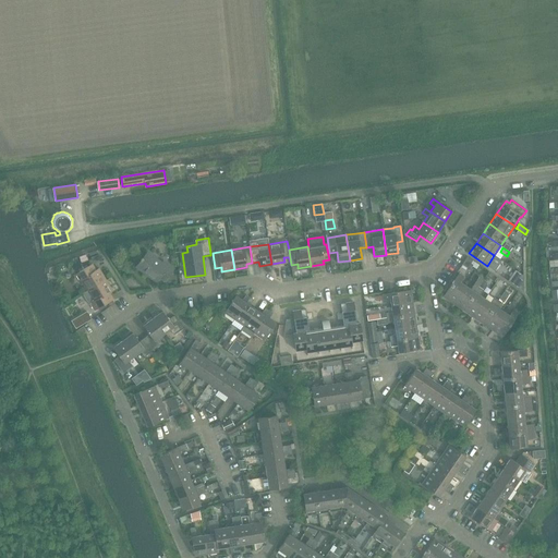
[(509,252),(508,254),(520,263),(522,261),(509,252)]
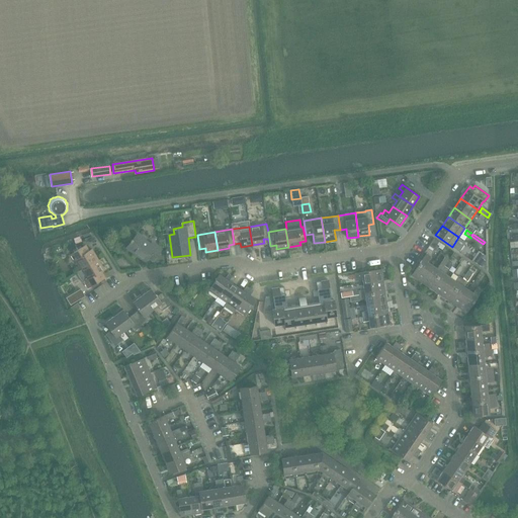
[(126,247),(144,261),(148,257),(153,261),(161,250),(152,243),(150,245),(137,235),(133,239),(132,238),(131,240),(132,241),(126,247)]
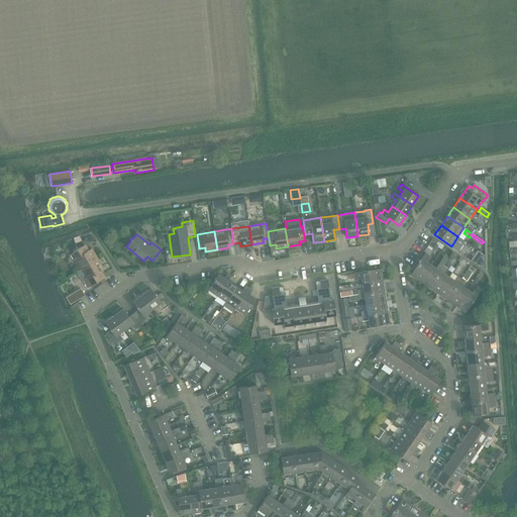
[(428,244),(432,247),(436,241),(432,238),(428,244)]
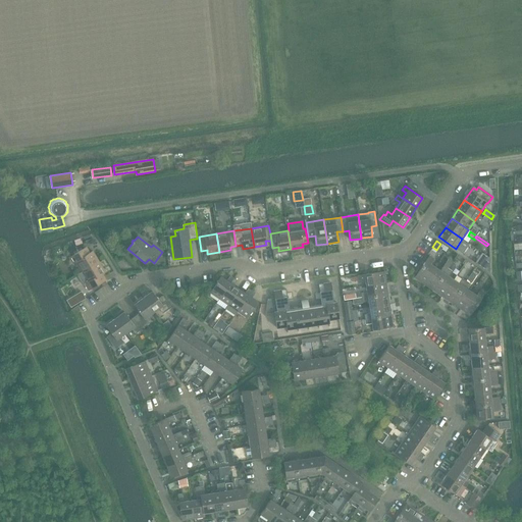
[(76,261),(82,271),(98,262),(92,252),(89,254),(85,248),(69,257),(73,263),(76,261)]
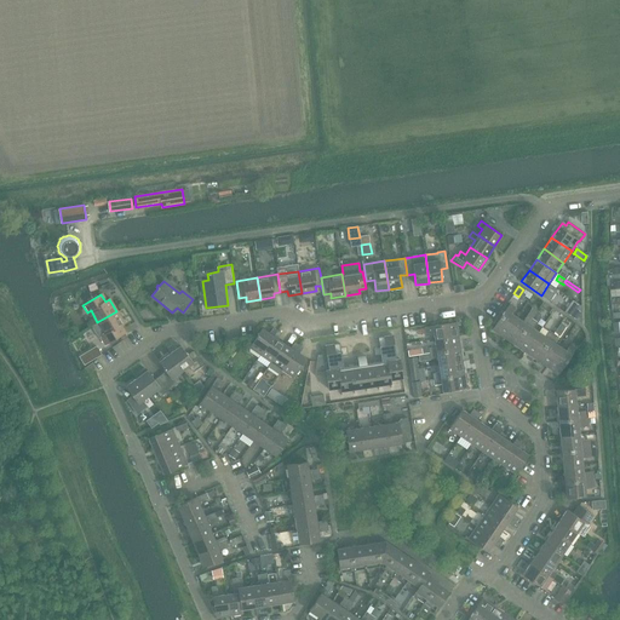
[(492,329),(503,337),(516,317),(510,314),(515,308),(510,304),(492,329)]
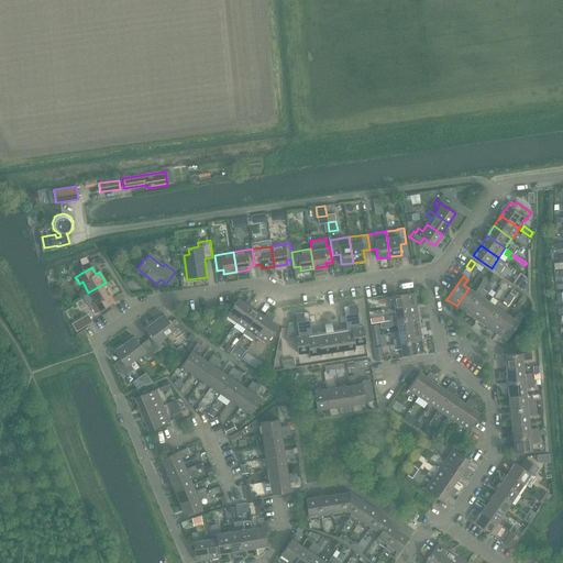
[(468,288),(456,306),(467,312),(483,289),(487,284),(490,279),(485,276),(482,280),(474,293),(468,288)]
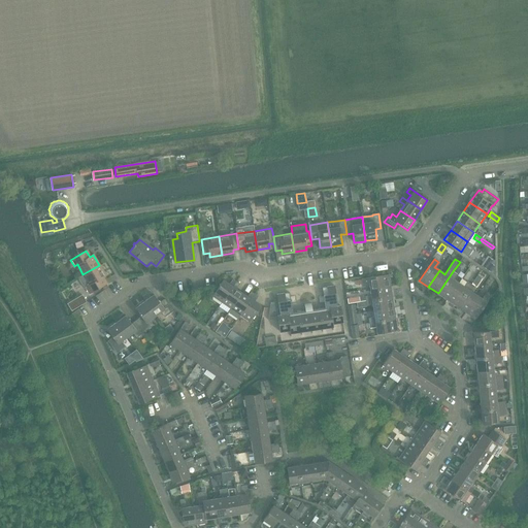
[(99,265),(83,274),(77,277),(84,288),(86,286),(90,292),(105,284),(103,281),(101,277),(105,275),(99,265)]
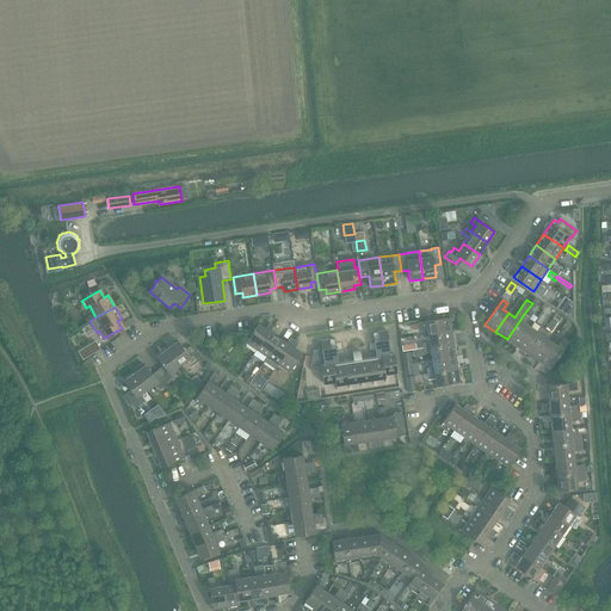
[(507,339),(518,346),(531,327),(524,323),(529,316),(524,314),(507,339)]
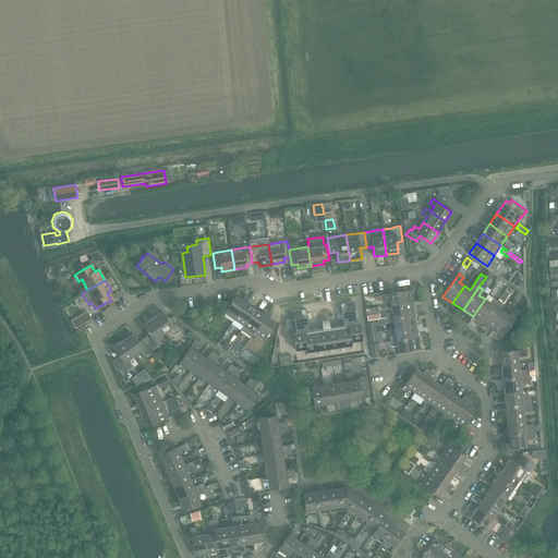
[(390,299),(391,305),(412,302),(411,290),(383,294),(384,300),(390,299)]
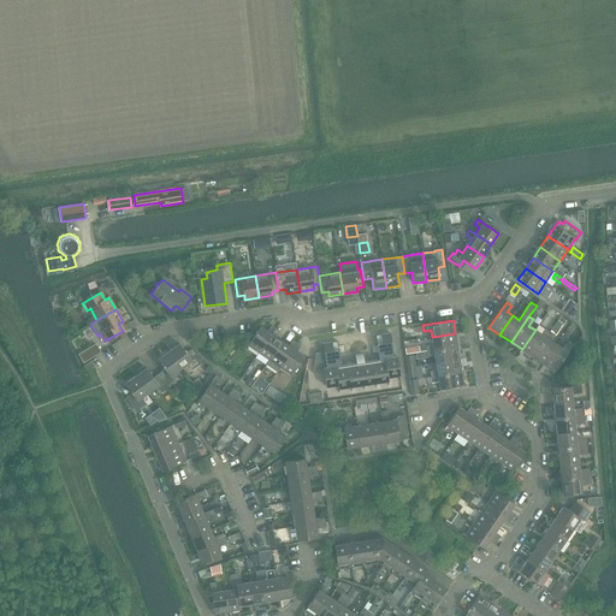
[(248,345),(258,353),(276,329),(271,325),(267,331),(260,326),(248,345)]
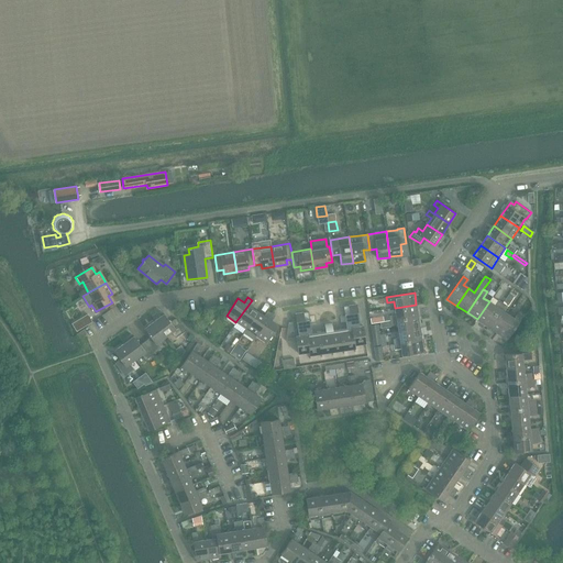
[(477,319),(487,326),(503,302),(498,299),(494,305),(489,301),(477,319)]
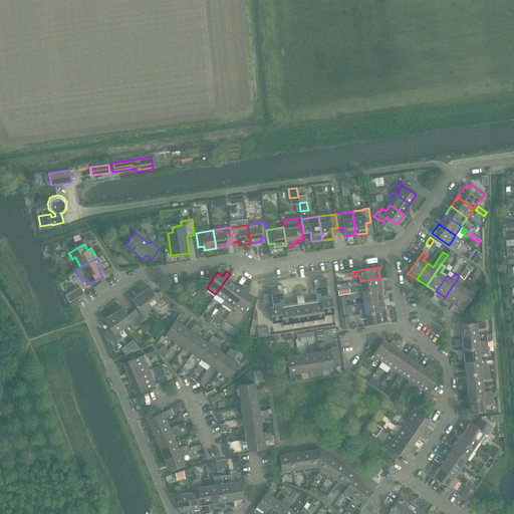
[(215,294),(225,300),(236,285),(230,281),(233,276),(230,274),(215,294)]
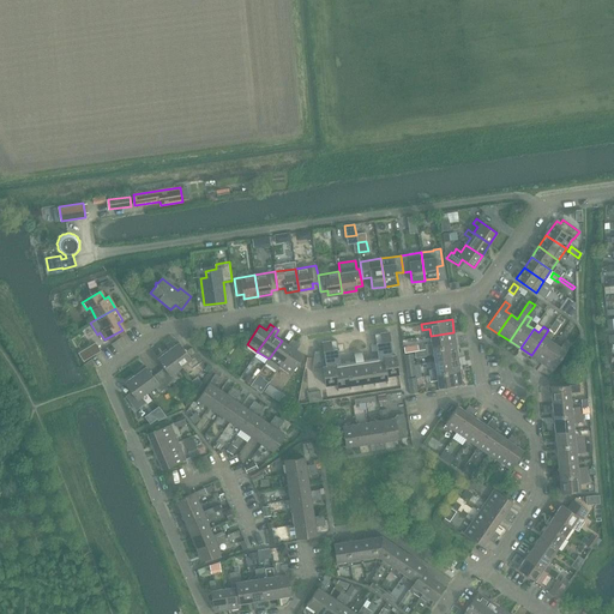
[(531,355),(542,362),(554,343),(548,339),(553,332),(548,330),(531,355)]
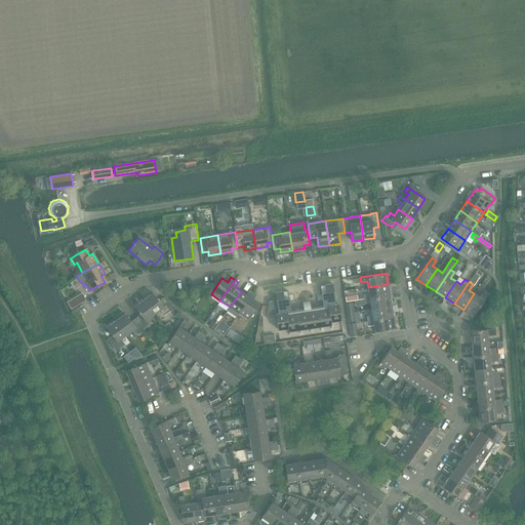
[(276,299),(270,300),(269,300),(267,318),(268,315),(276,314),(278,329),(288,328),(288,331),(289,331),(331,324),(330,321),(340,320),(338,304),(335,304),(332,284),(320,286),(323,307),(310,308),(309,301),(303,303),(304,309),(290,311),(287,291),(275,292),(276,299)]
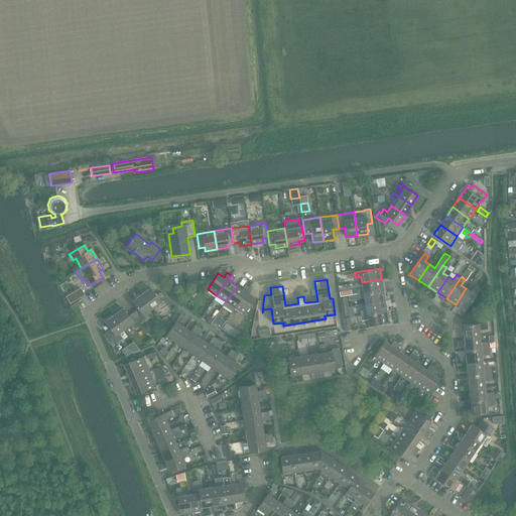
[(351,290),(352,294),(383,290),(381,279),(362,282),(363,288),(351,290)]
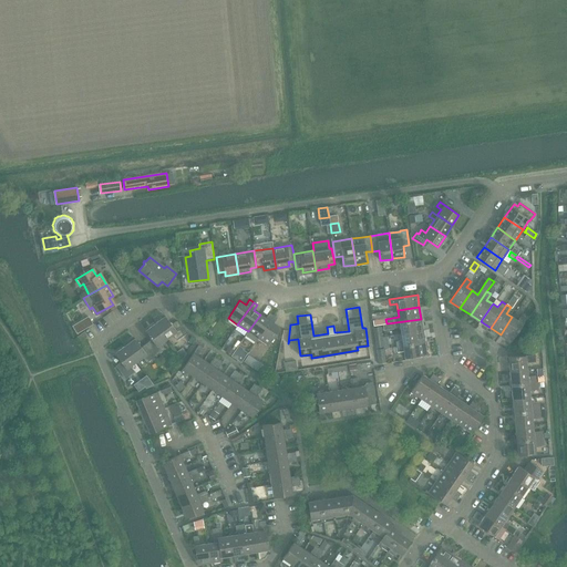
[(248,331),(258,339),(274,316),(269,313),(266,318),(260,315),(248,331)]
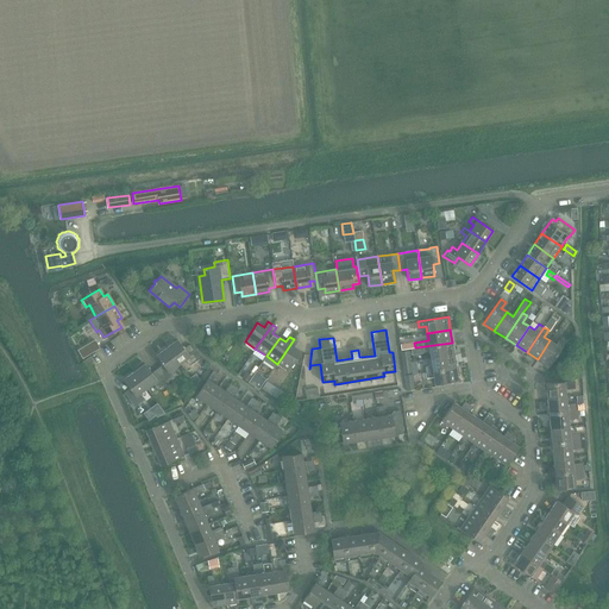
[(550,340),(538,359),(548,366),(565,341),(560,338),(556,344),(550,340)]
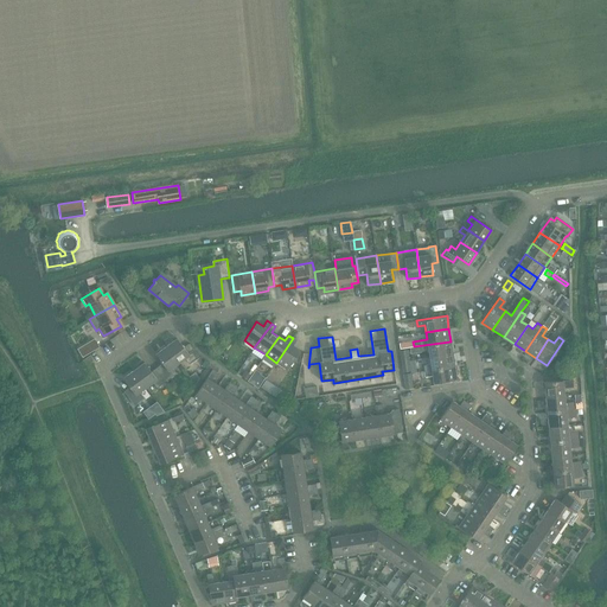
[(293,338),(276,363),(287,370),(299,351),(293,346),(296,340),(293,338)]
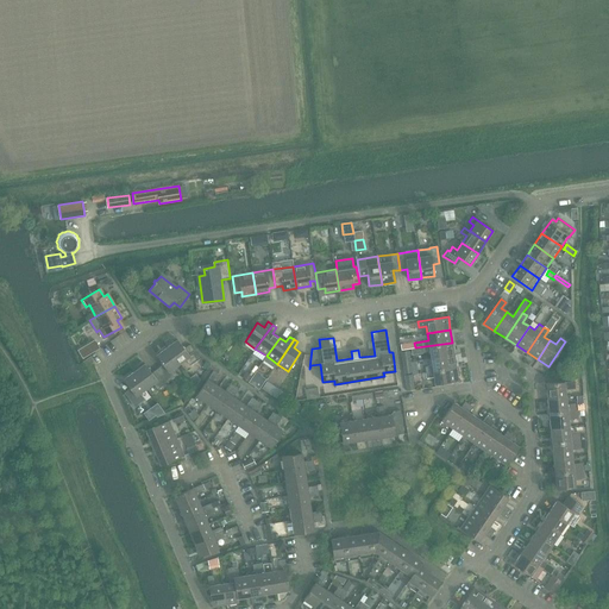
[(94,340),(86,345),(90,353),(99,349),(94,340)]
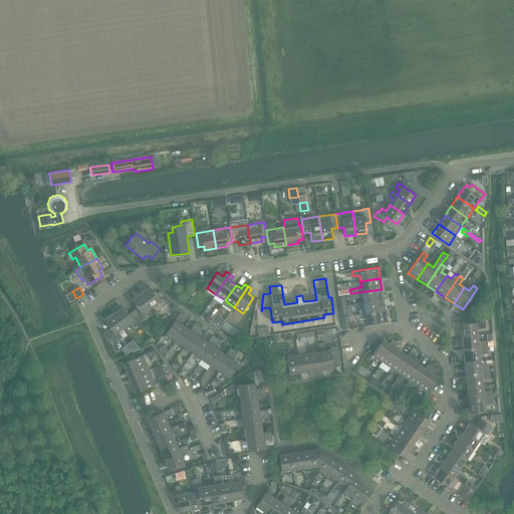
[(150,287),(141,293),(152,308),(157,304),(161,309),(169,302),(161,291),(156,295),(150,287)]
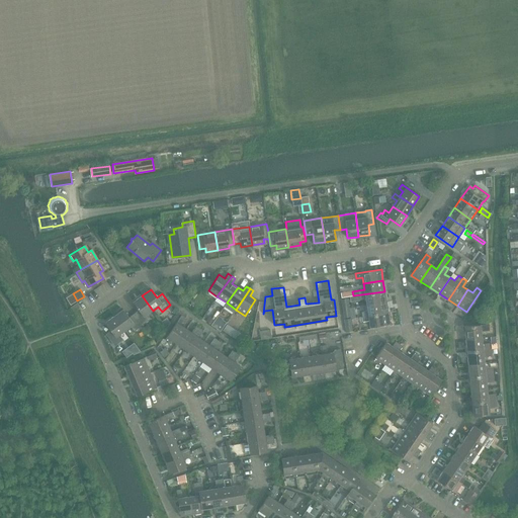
[(365,298),(366,305),(386,301),(384,291),(353,295),(353,296),(359,295),(359,299),(365,298)]
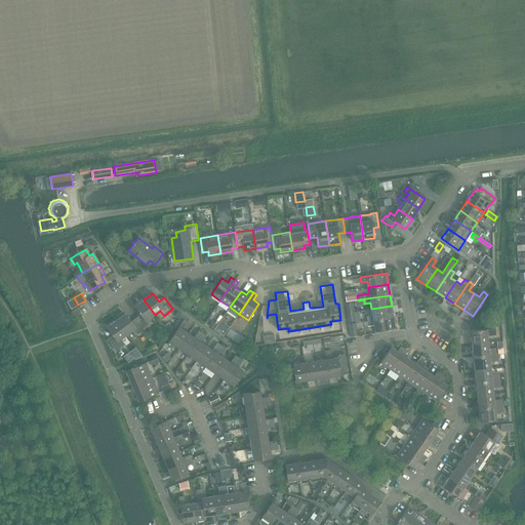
[(140,315),(135,318),(144,330),(153,324),(149,319),(155,315),(144,299),(134,307),(140,315)]
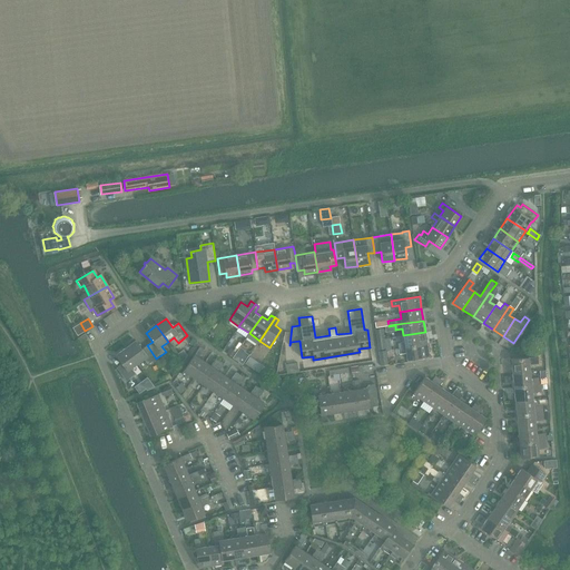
[(374,330),(376,340),(384,338),(382,328),(374,330)]
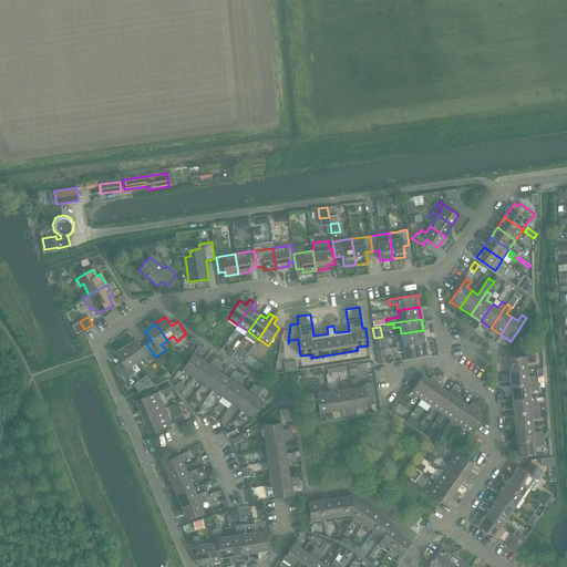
[(395,347),(397,347),(424,342),(423,330),(401,333),(402,340),(395,341),(395,347)]
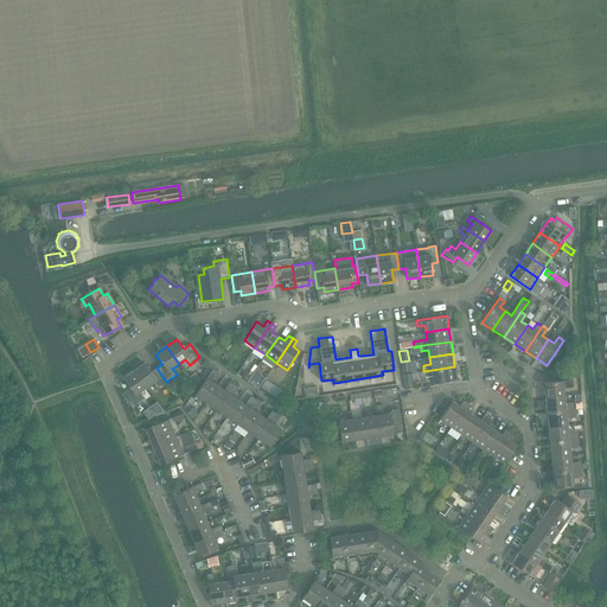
[(409,360),(401,362),(402,372),(406,372),(410,371),(410,370),(409,360)]
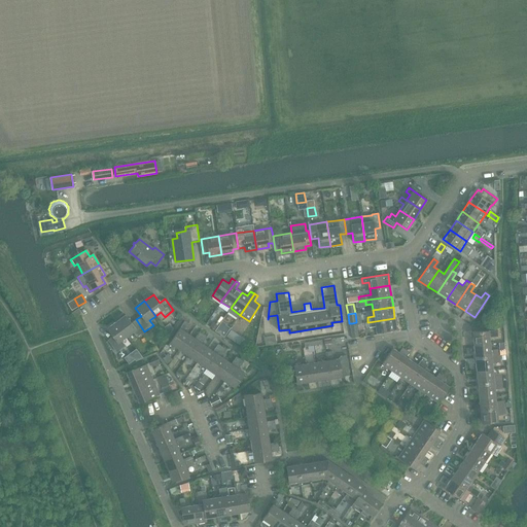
[(126,315),(116,322),(127,337),(132,332),(136,338),(144,331),(136,319),(131,323),(126,315)]
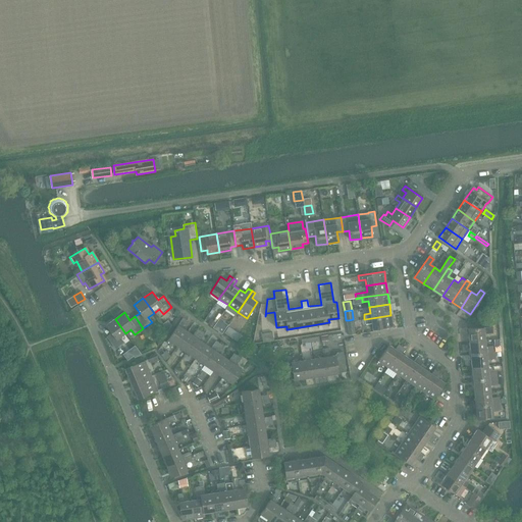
[(390,315),(365,319),(365,324),(371,323),(372,329),(393,326),(390,315)]
